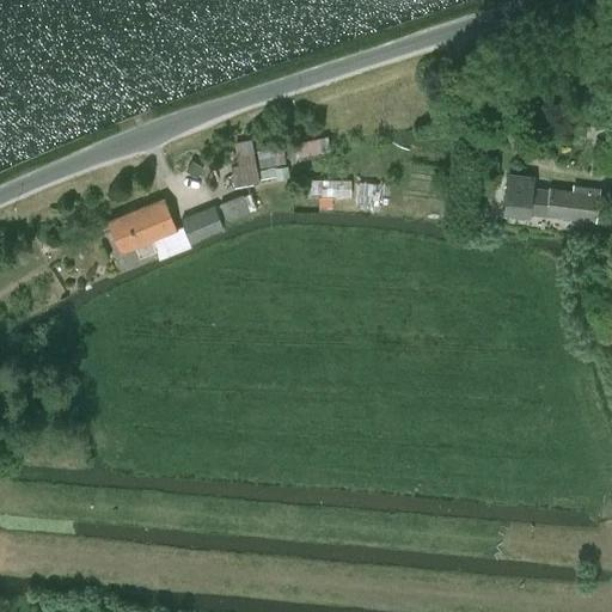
[(322,140),(287,147),(289,159),(324,152),(322,140)]
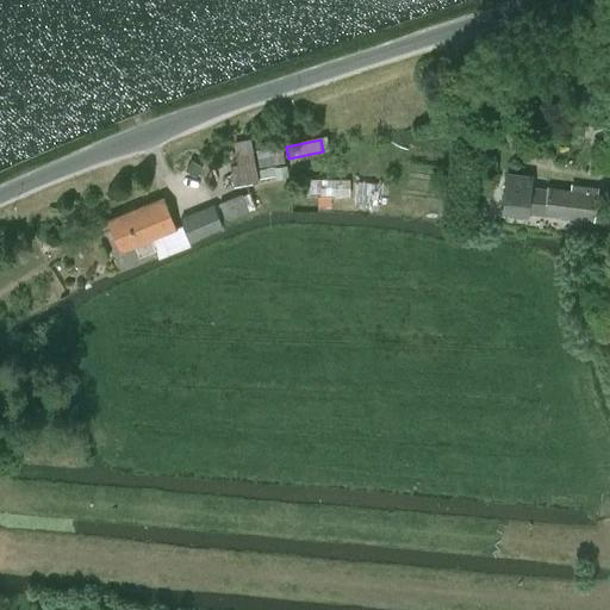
[(260,166),(284,162),(281,147),(257,150),(260,166)]
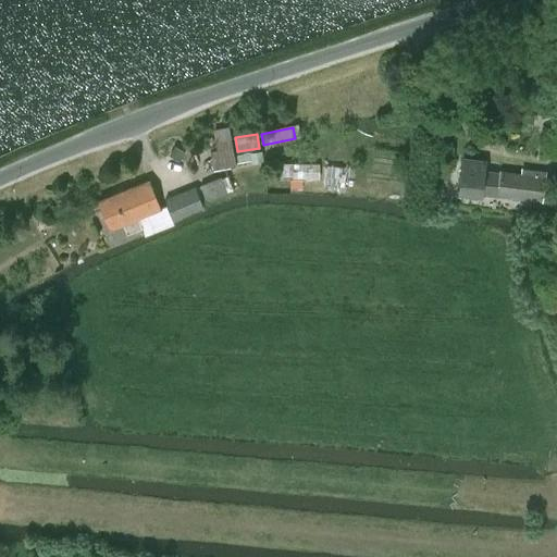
[(210,151),(213,169),(236,164),(236,163),(234,156),(233,146),(210,151)]
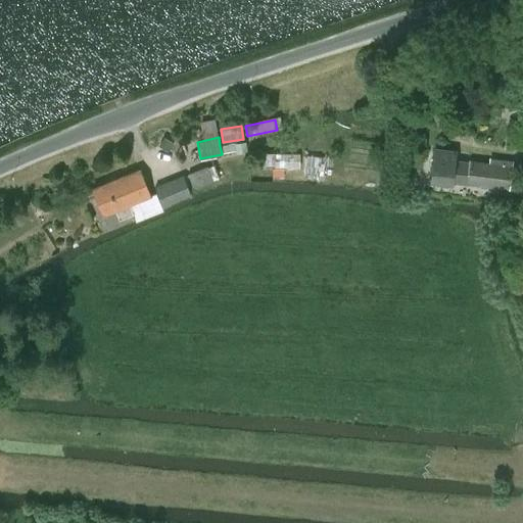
[(163,138),(159,145),(167,149),(171,142),(163,138)]
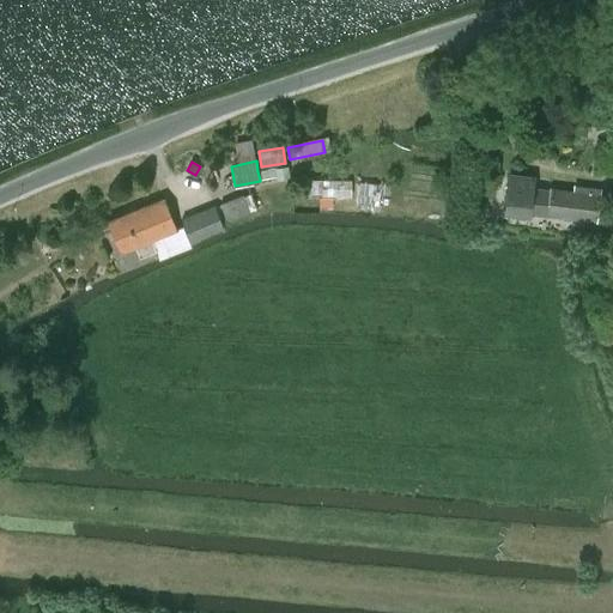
[(289,176),(287,165),(275,168),(277,176),(278,178),(289,176)]
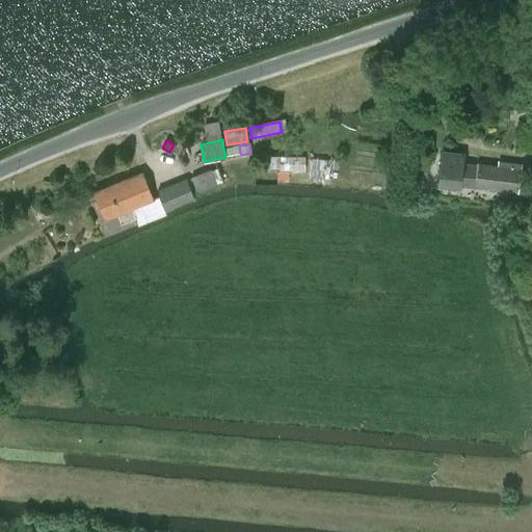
[(239,145),(223,149),(225,156),(240,153),(239,145)]
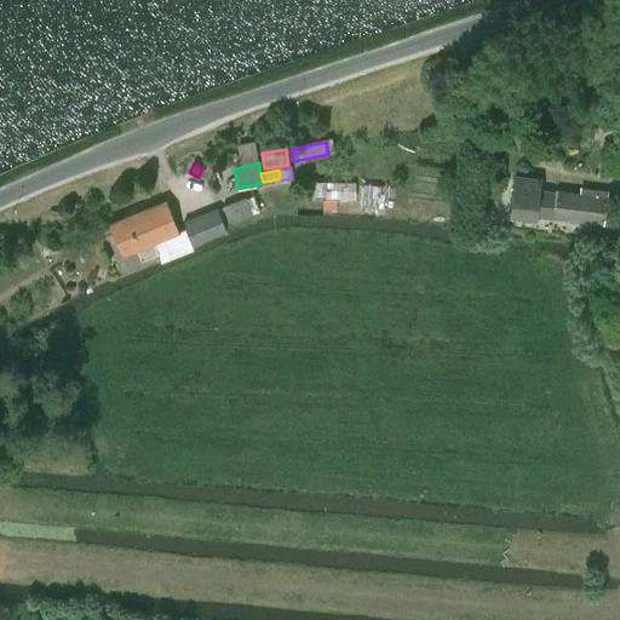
[(603,223),(607,194),(581,190),(580,195),(538,190),(540,179),(516,176),(512,211),(603,223)]
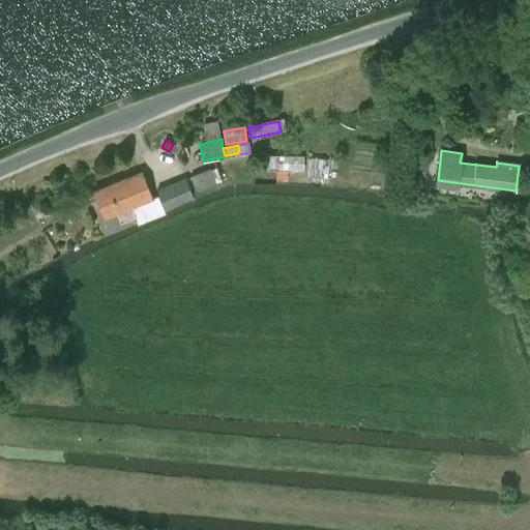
[(301,153),(274,154),(275,171),(302,169),(301,153)]
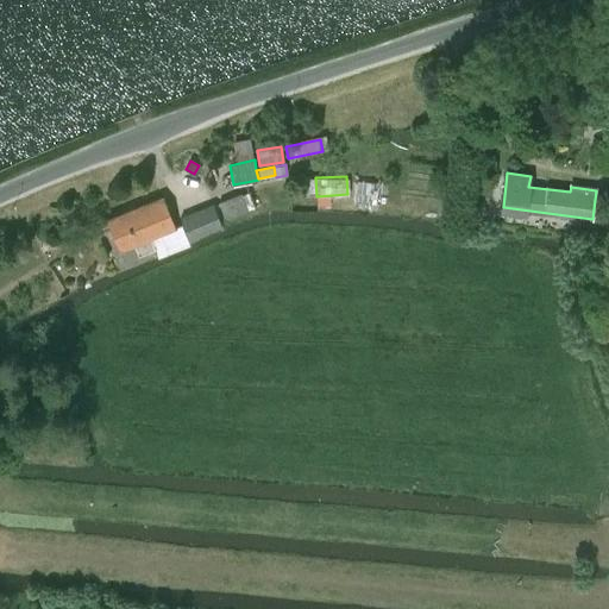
[(249,192),(242,195),(249,211),(255,208),(249,192)]
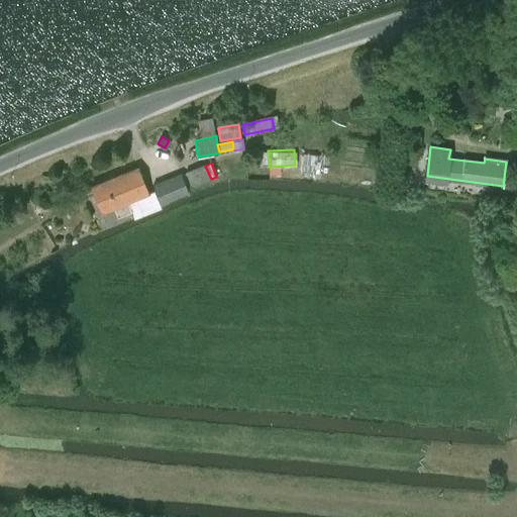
[(192,186),(211,179),(205,166),(205,164),(186,172),(192,186)]
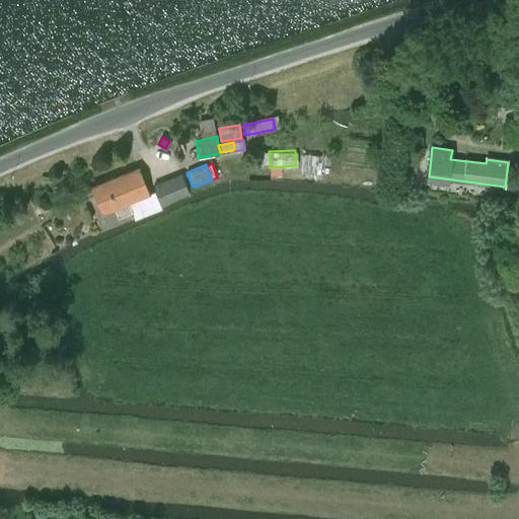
[(139,167),(92,187),(102,213),(115,208),(119,217),(132,212),(128,203),(149,194),(139,167)]
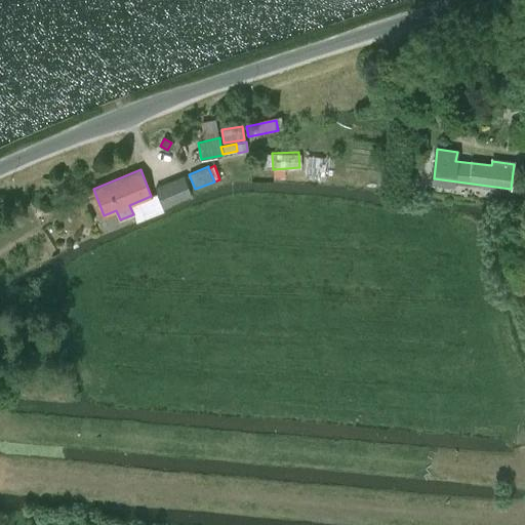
[(158,193),(163,207),(192,196),(184,176),(155,187),(158,193)]
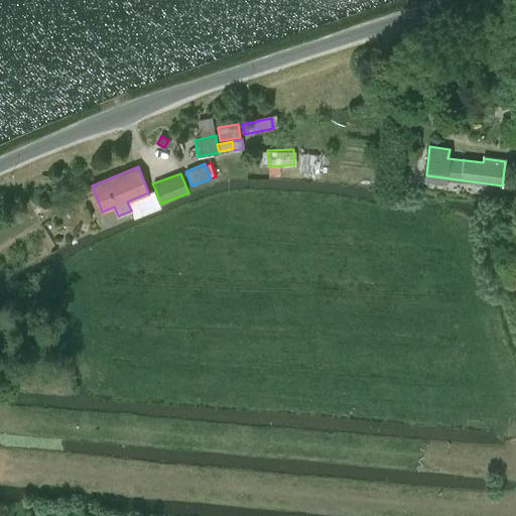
[(148,192),(127,202),(131,211),(134,218),(161,207),(160,204),(155,189),(148,192)]
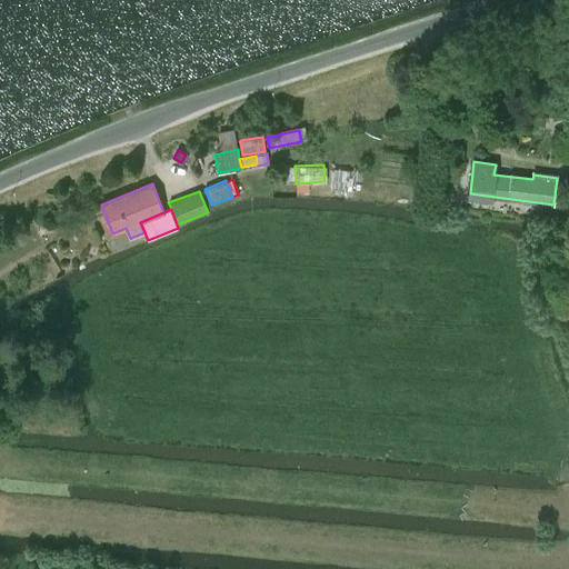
All buildings are outlined.
